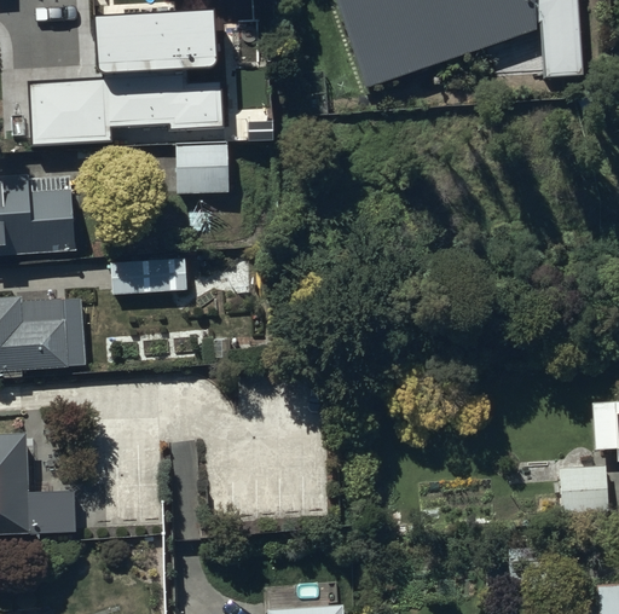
[(335,0),(366,88),(537,29),(536,22),(543,21),(545,77),(579,76),(576,0),(335,0)]
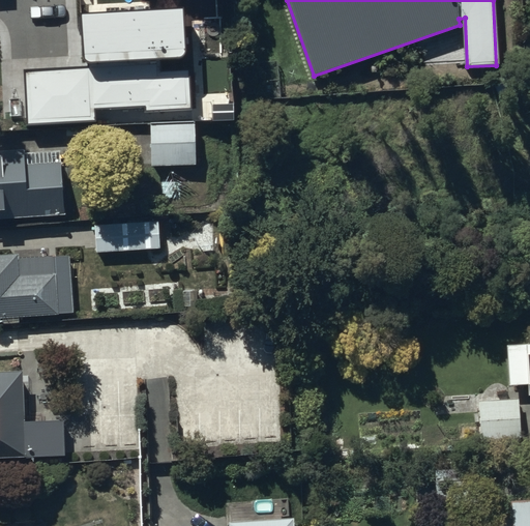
[(146,108),(193,105),(186,4),(82,10),(85,61),(23,65),(27,121),(96,117),(95,104),(145,100),(146,108)]
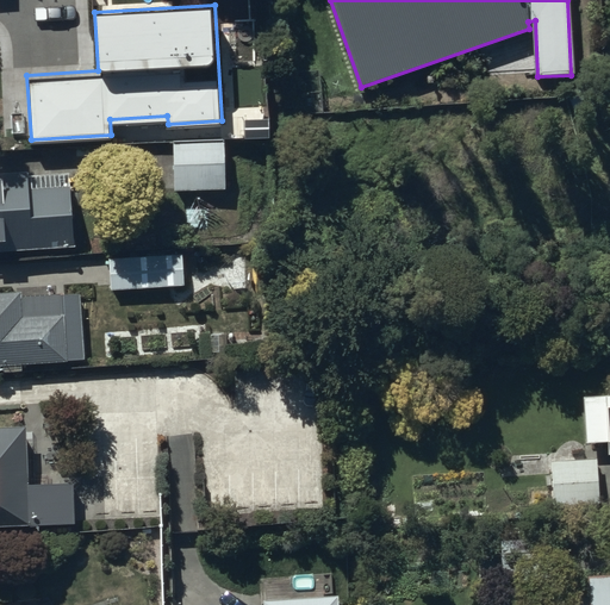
[(225,189),(225,144),(166,144),(166,182),(174,182),(174,189),(225,189)]
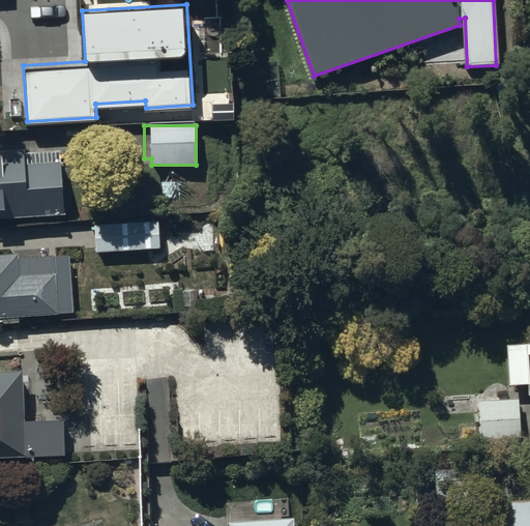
[(0,216),(64,214),(61,150),(25,152),(25,149),(0,150),(0,216)]
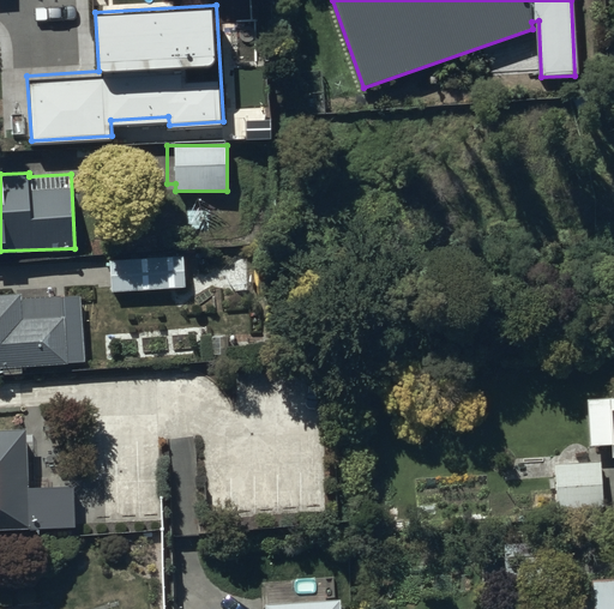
[(184,255),(109,257),(112,289),(184,288),(184,255)]
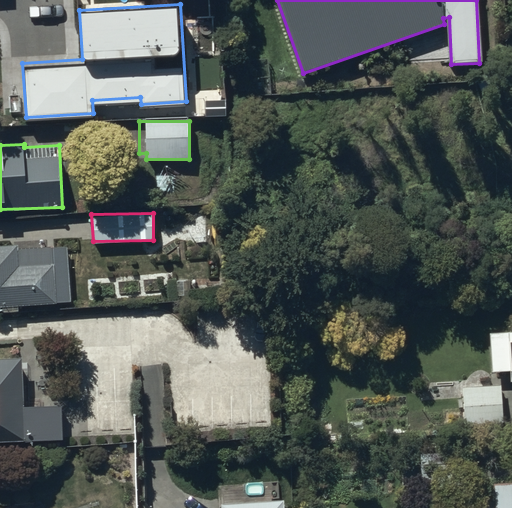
[(0,307),(3,307),(3,311),(19,311),(19,305),(56,303),(56,301),(72,300),(70,247),(18,249),(18,245),(0,246),(0,307)]
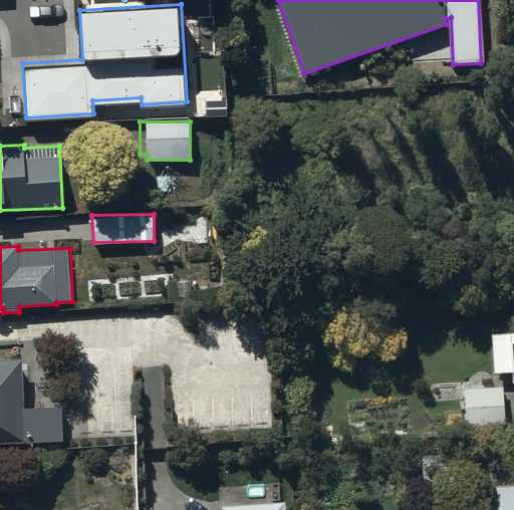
[(513,333),(493,335),(495,373),(513,372),(513,384),(513,383),(513,333)]
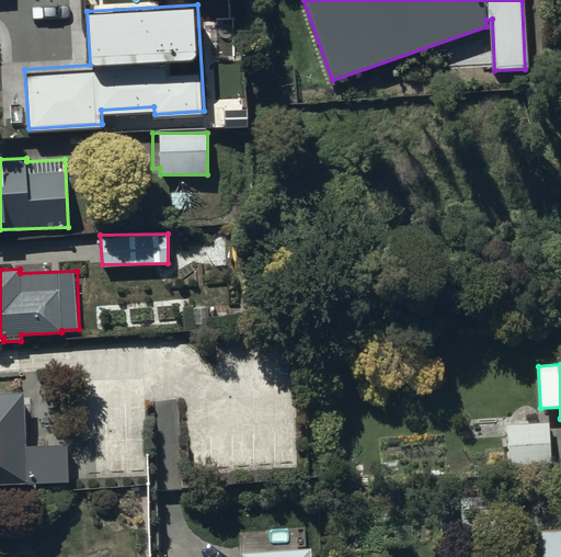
[(0,485),(69,484),(67,443),(25,444),(24,395),(0,395),(0,485)]
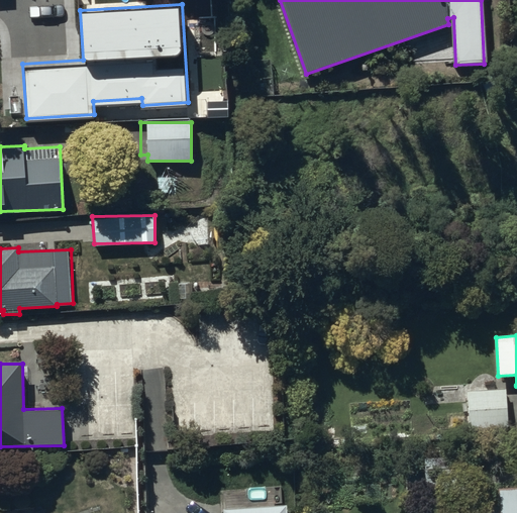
[(507,427),(506,389),(470,388),(470,427),(507,427)]
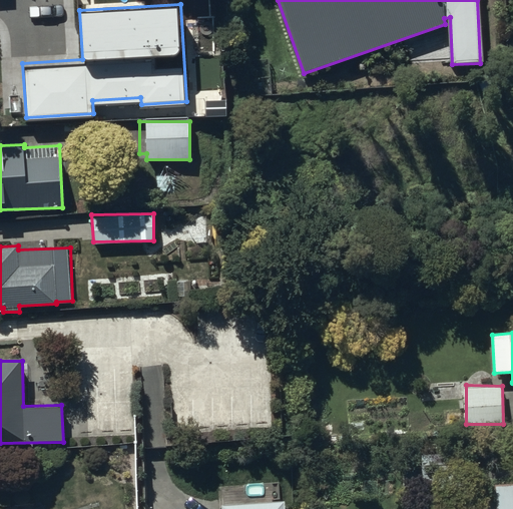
[(285,508),(285,500),(280,500),(279,481),(220,484),(220,508),(285,508)]
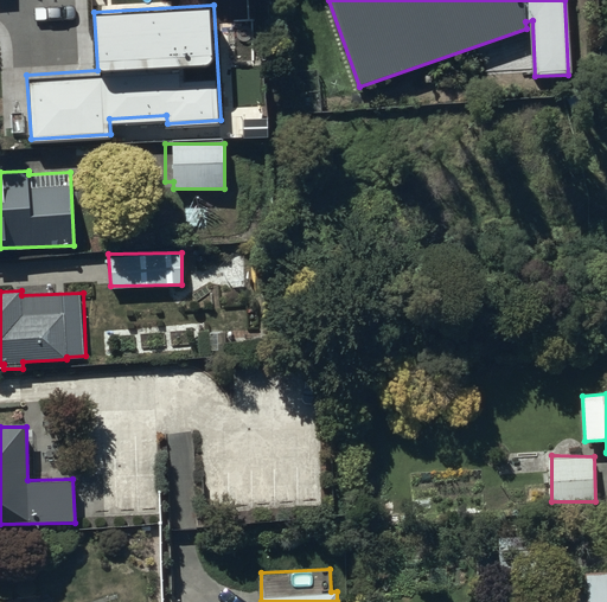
[(566,594),(566,601),(606,601),(606,572),(586,574),(587,594),(566,594)]
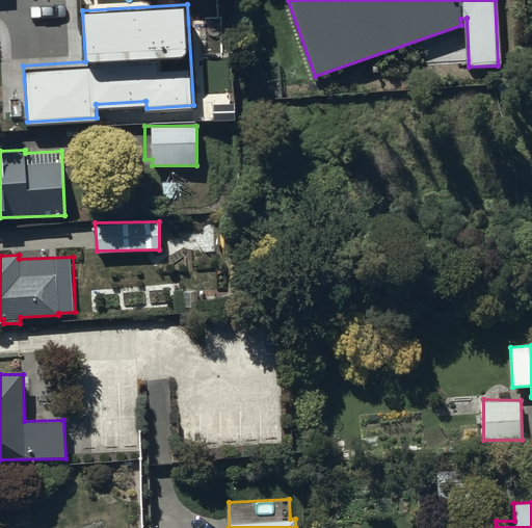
All buildings are outlined.
